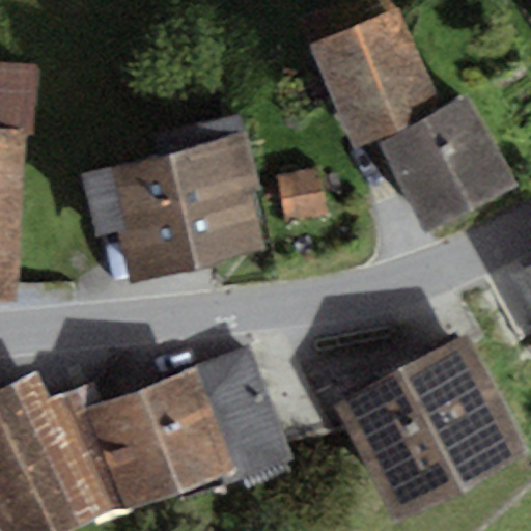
[(376,145),(442,111),(396,6),(308,48),(357,156),(376,145)]
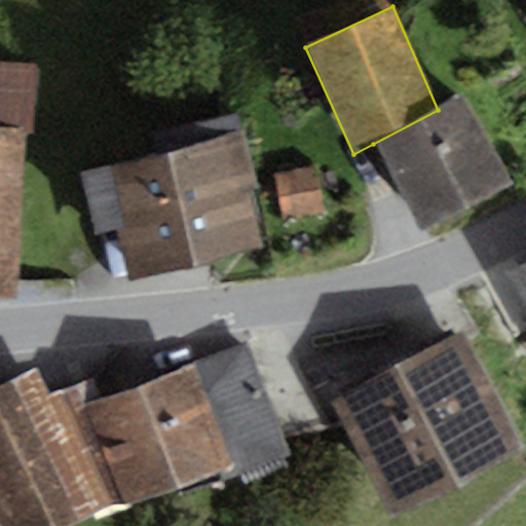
[(37,63),(0,61),(0,128),(22,129),(35,130),(37,63)]
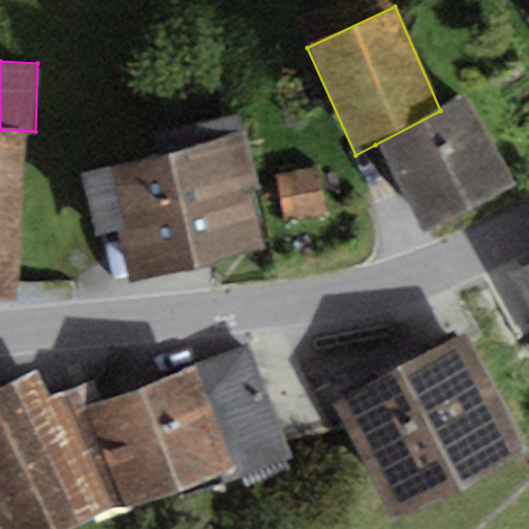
[(375,145),(422,232),(514,184),(467,96),(440,111),(375,145)]
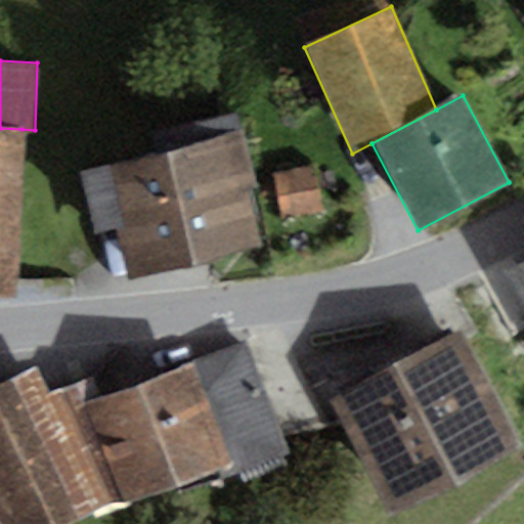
[(0,294),(14,295),(22,129),(0,128),(0,294)]
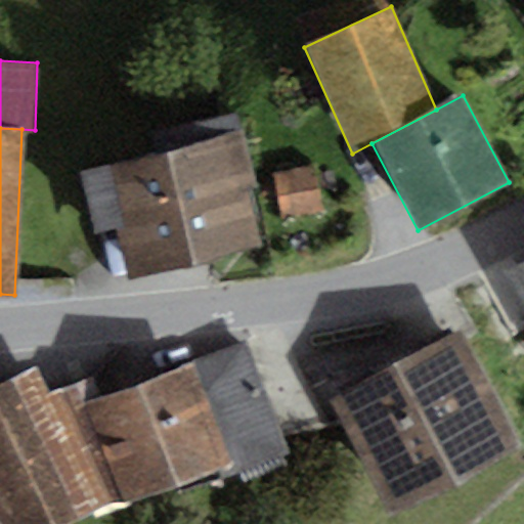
[(230,138),(168,154),(194,266),(258,251),(244,190),(256,187),(244,135),(230,138)]
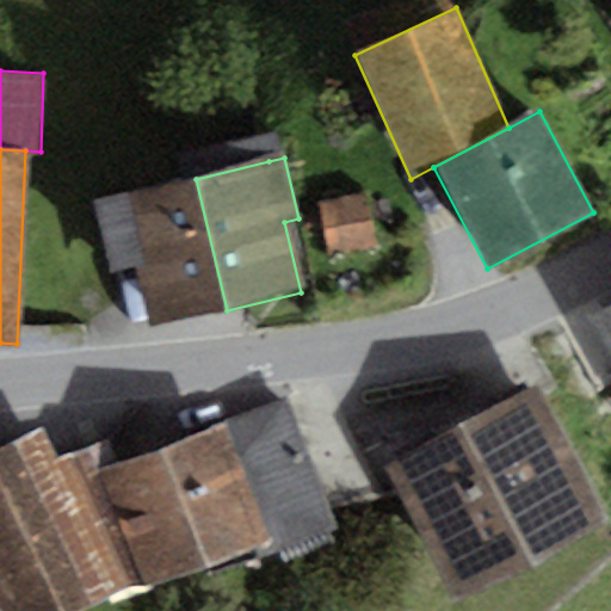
[(152,328),(227,310),(196,179),(119,197),(94,203),(112,273),(136,267),(152,328)]
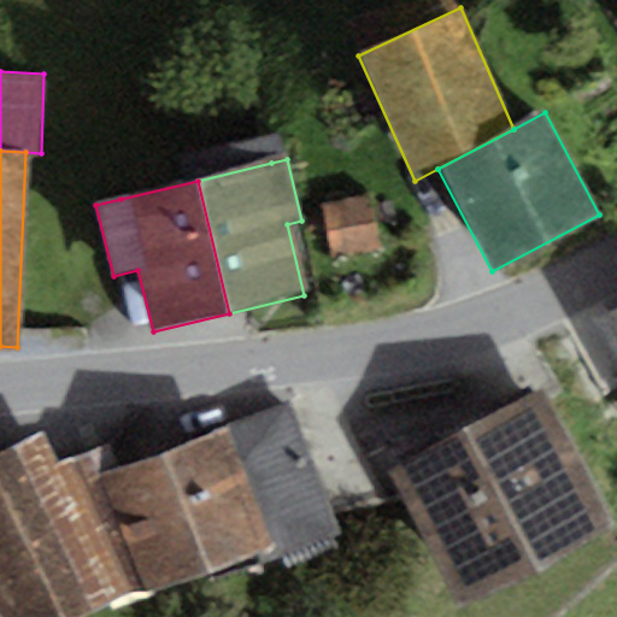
[(380,250),(370,197),(323,205),(334,258),(380,250)]
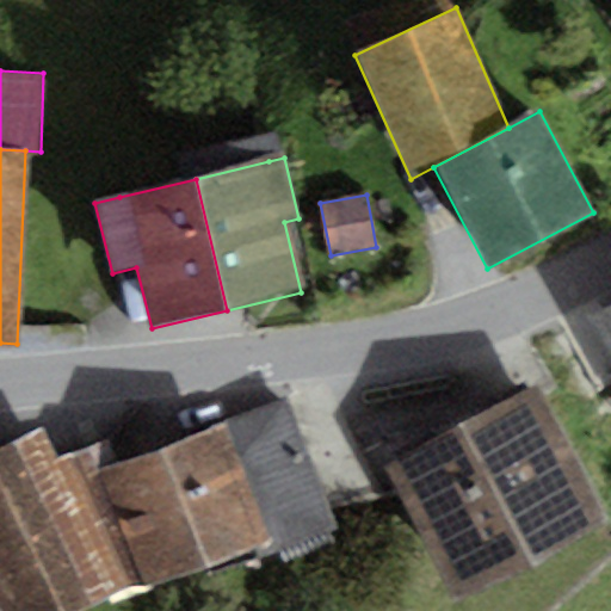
[(610,308),(590,321),(610,357),(610,308)]
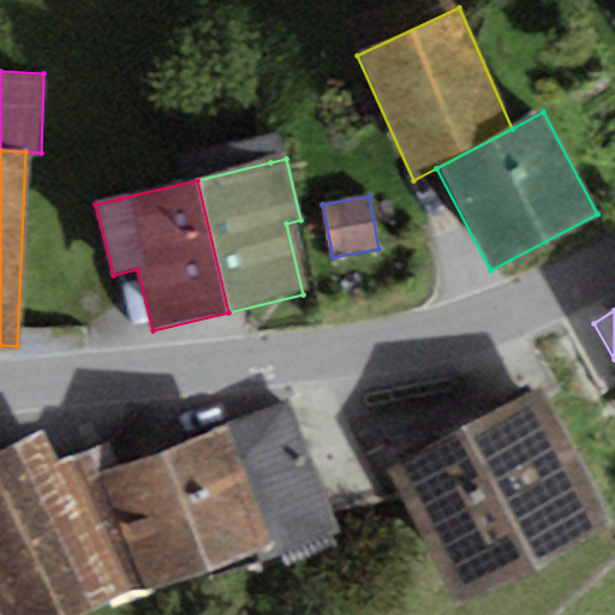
[(610,529),(537,390),(467,428),(539,565),(610,529)]
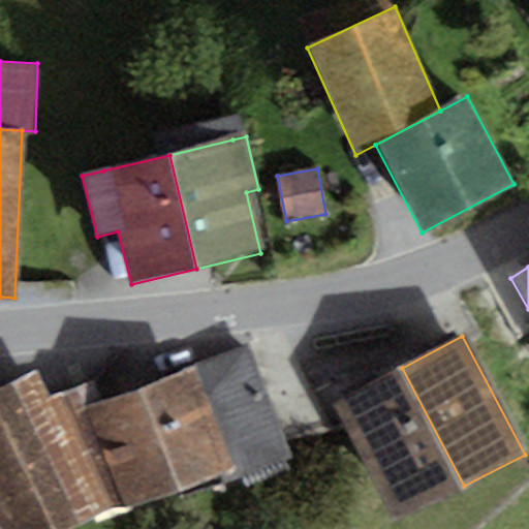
[(235,473),(239,481),(292,461),(249,347),(194,369),(235,473)]
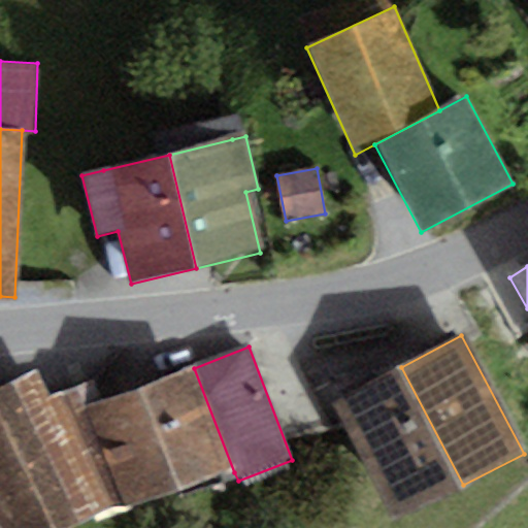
[(463,485),(401,367),(332,403),(394,521),(463,485)]
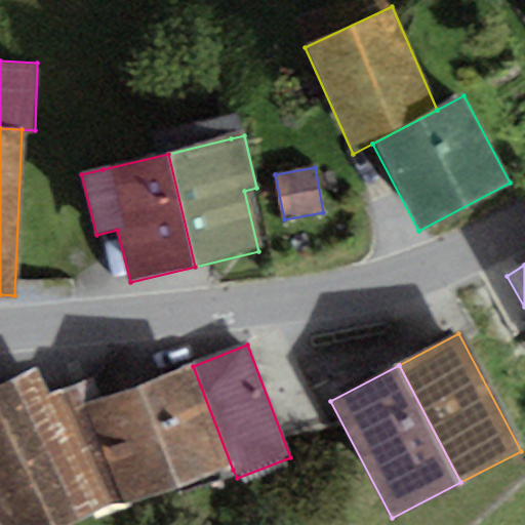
[(98,398),(82,404),(121,501),(124,509),(233,470),(193,366),(98,398)]
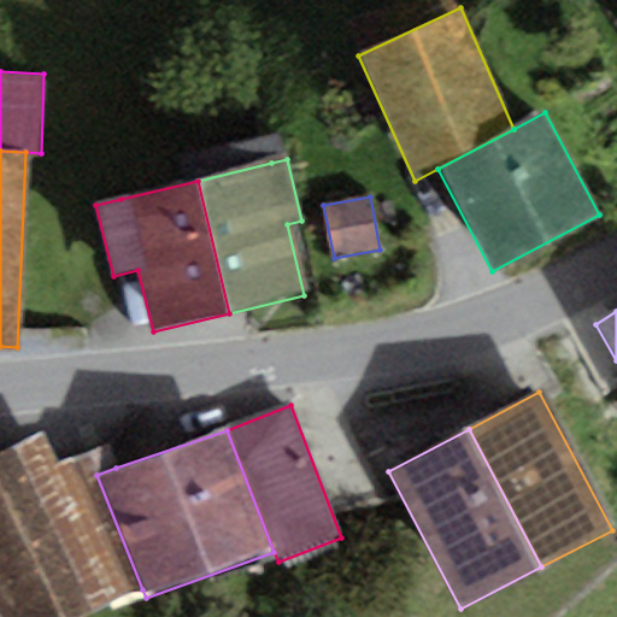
[(97,475),(116,468),(107,446),(60,465),(42,433),(0,453),(0,606),(5,616),(88,616),(142,589),(97,475)]
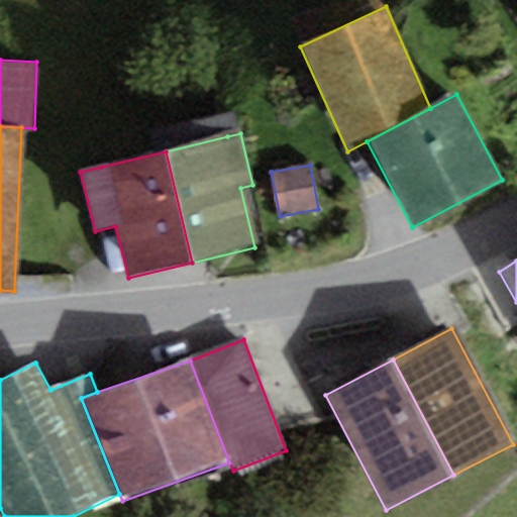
All buildings are outlined.
